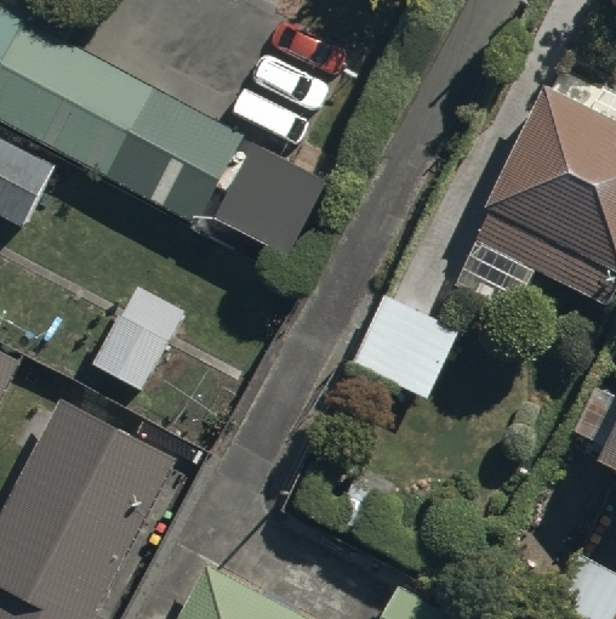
[(3,0),(0,0),(0,123),(198,225),(245,132),(27,21),(30,13),(3,0)]
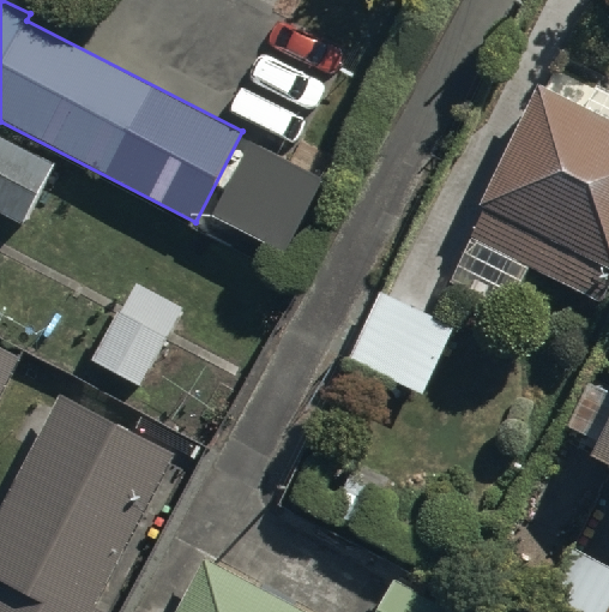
[(541,84),(460,247),(441,286),(506,317),(530,270),(601,305),(608,288),(608,89),(594,82),(589,91),(559,77),(553,90),(541,84)]
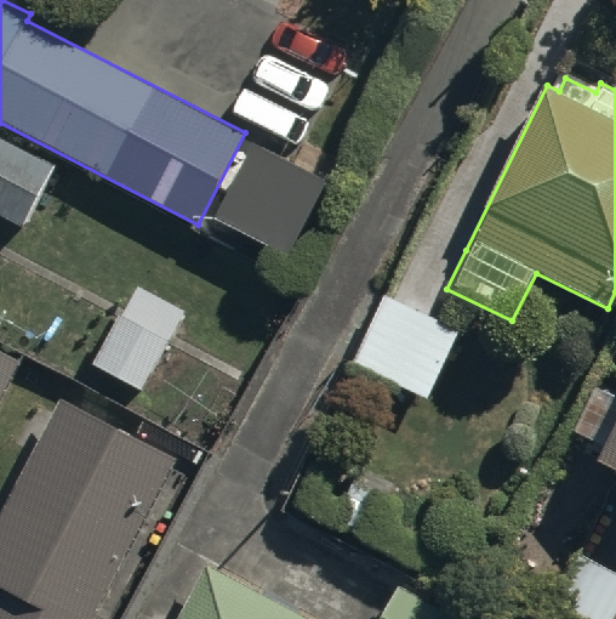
[(0,220),(18,231),(53,171),(0,138),(0,220)]
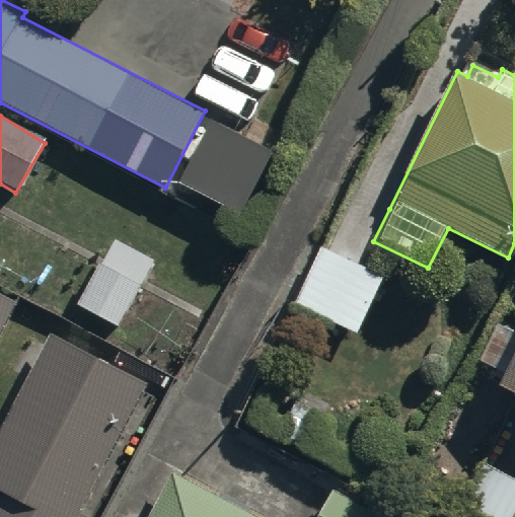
[(114,236),(79,300),(119,323),(153,260),(114,236)]
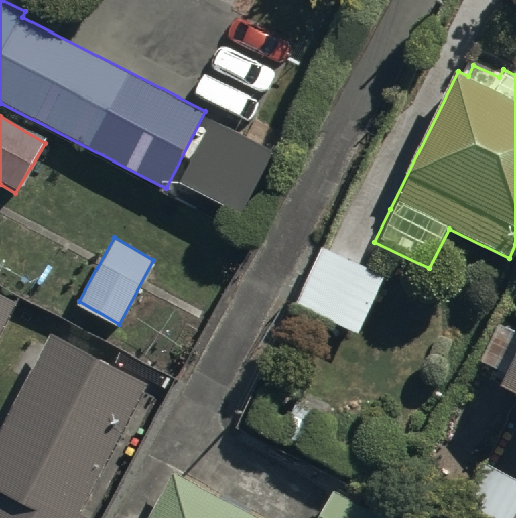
[(0,333),(16,301),(0,292),(0,333)]
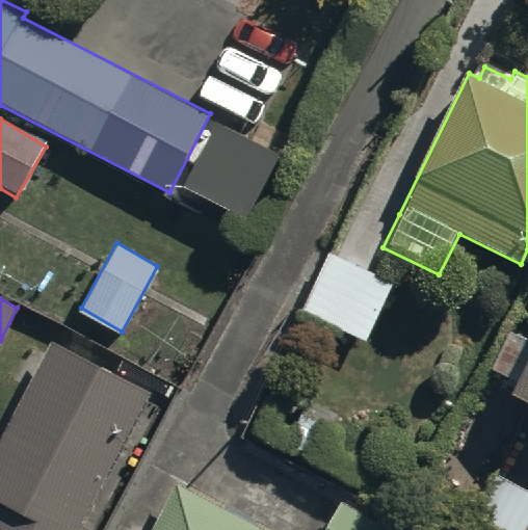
[(51,340),(0,436),(0,499),(1,500),(0,502),(0,529),(95,529),(81,522),(150,391),(51,340)]
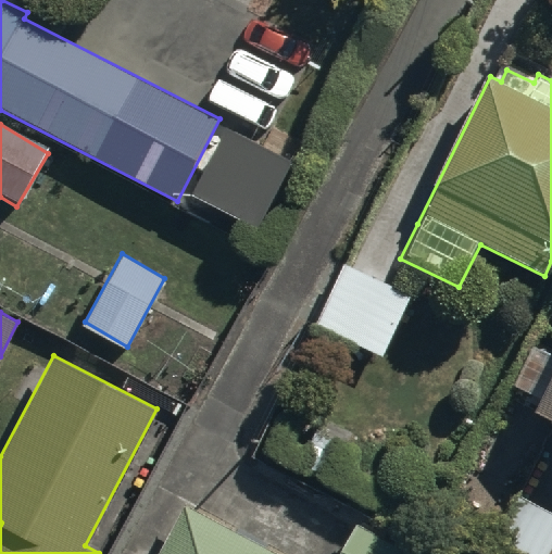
[(551,382),(535,418),(551,426),(551,382)]
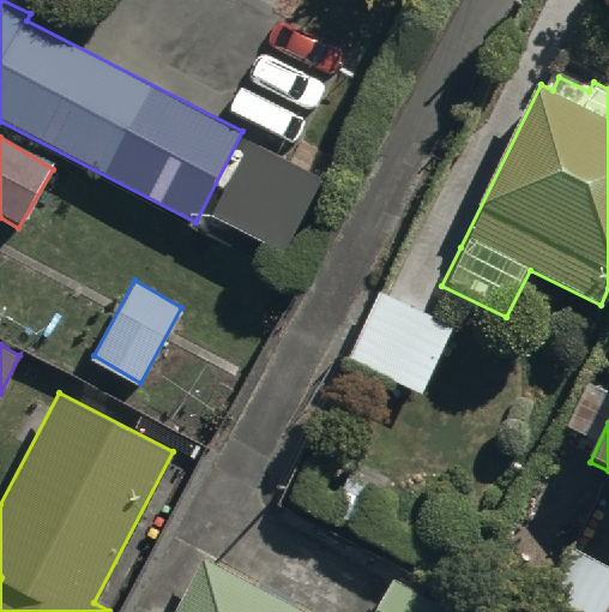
[(608,611),(608,565),(577,549),(542,611),(608,611)]
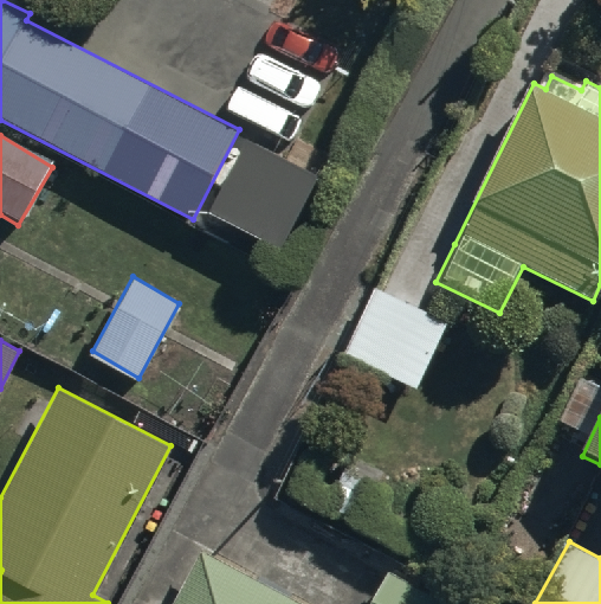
[(285,603),(204,558),(176,603),(285,603)]
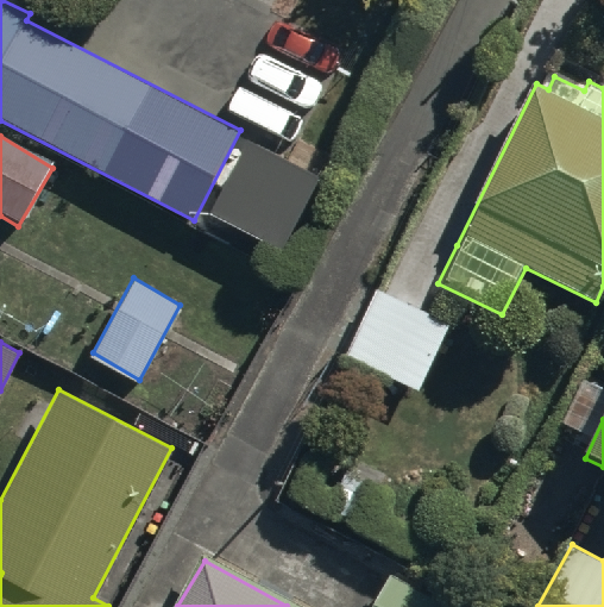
[(450,606),(388,573),(367,606),(450,606)]
